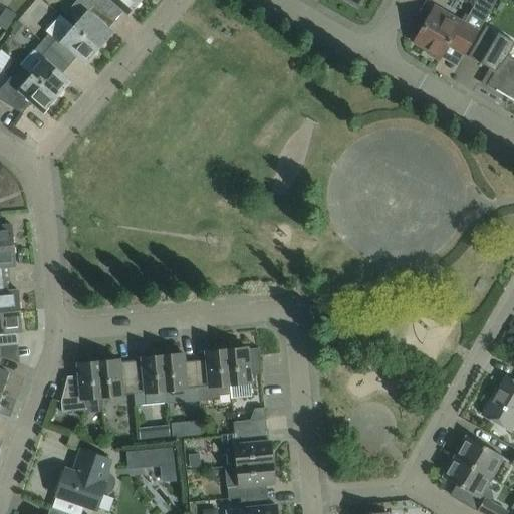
[(75,23),(72,26),(99,50),(113,34),(107,30),(115,21),(90,0),(77,0),(72,6),(71,9),(69,11),(69,14),(69,16),(71,19),(73,21),(75,23)]
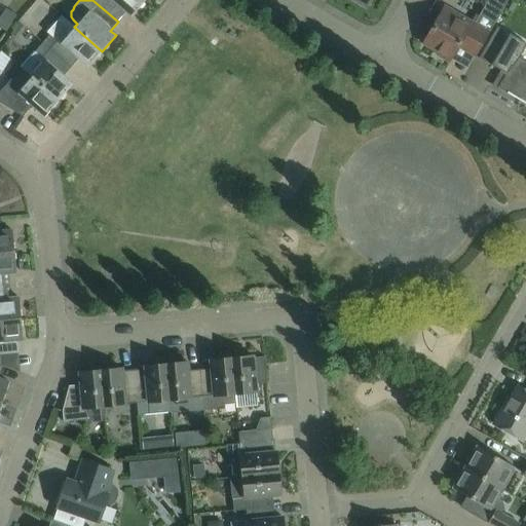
[(92,0),(117,22),(125,12),(130,17),(145,1),(143,0),(92,0)]
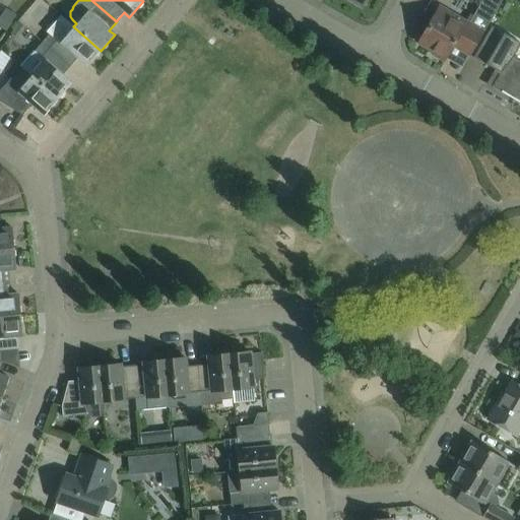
[(502,0),(482,0),(469,24),(460,19),(457,23),(436,11),(418,43),(445,58),(453,45),(469,54),(482,31),(483,33),(502,0)]
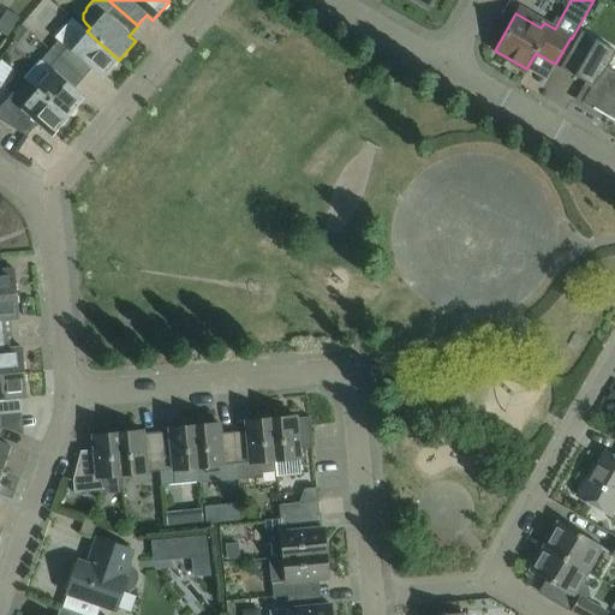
[(13,27),(19,18),(7,10),(1,19),(13,27)]
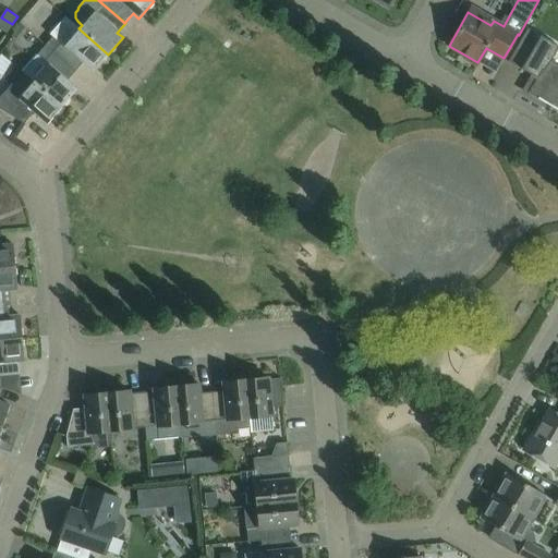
[(0,27),(7,33),(12,24),(1,17),(0,19),(0,27)]
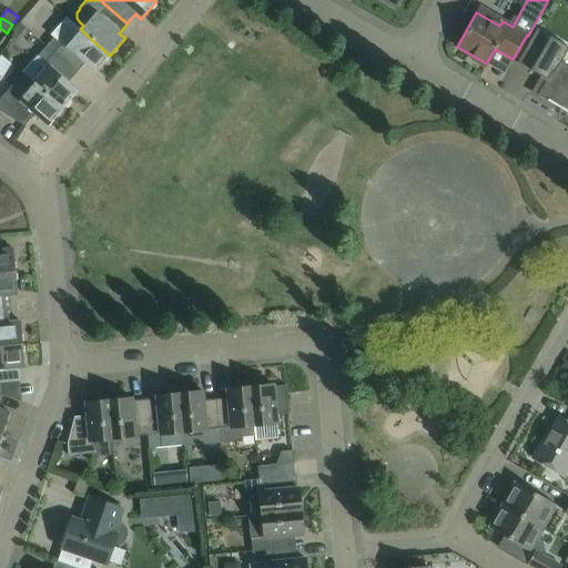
[(110,56),(80,29),(79,30),(67,19),(51,36),(53,38),(46,47),(75,73),(84,63),(94,72),(110,56)]
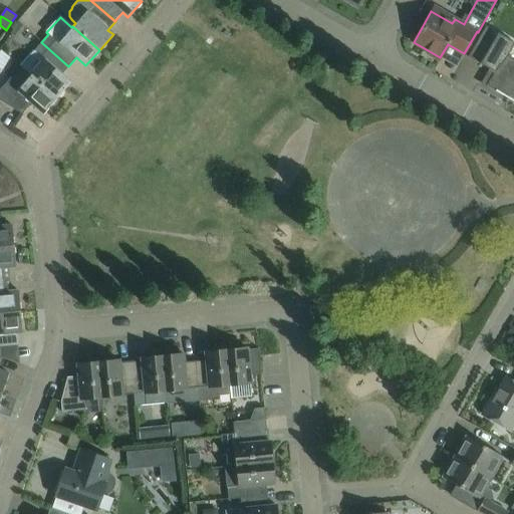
[(504,96),(513,79),(513,60),(507,56),(513,43),(513,42),(486,26),(481,34),(478,39),(468,57),(494,71),(487,84),(480,80),(479,82),(504,96)]
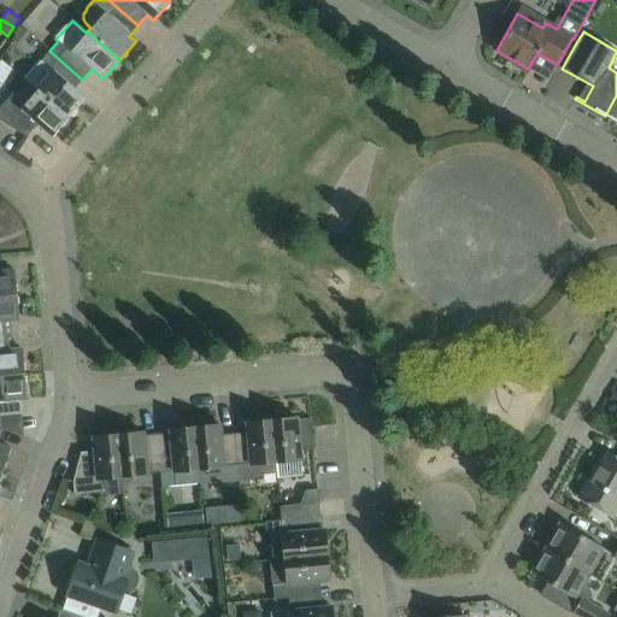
[(74,89),(82,80),(50,51),(40,62),(52,72),(36,90),(69,118),(84,99),(74,89)]
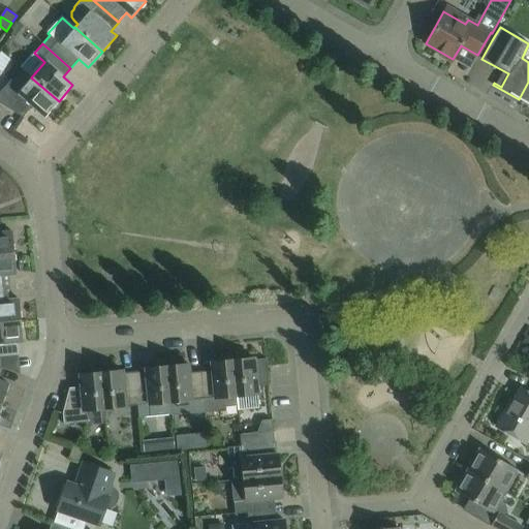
[(59,101),(31,78),(31,79),(20,69),(0,91),(0,103),(22,118),(32,106),(44,118),(59,101)]
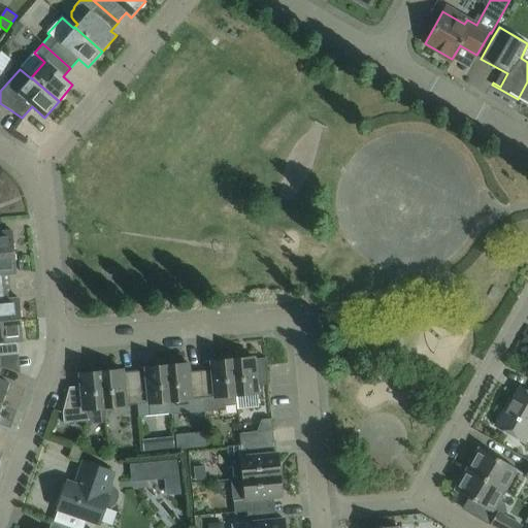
[(527,81),(518,99),(527,104),(527,81)]
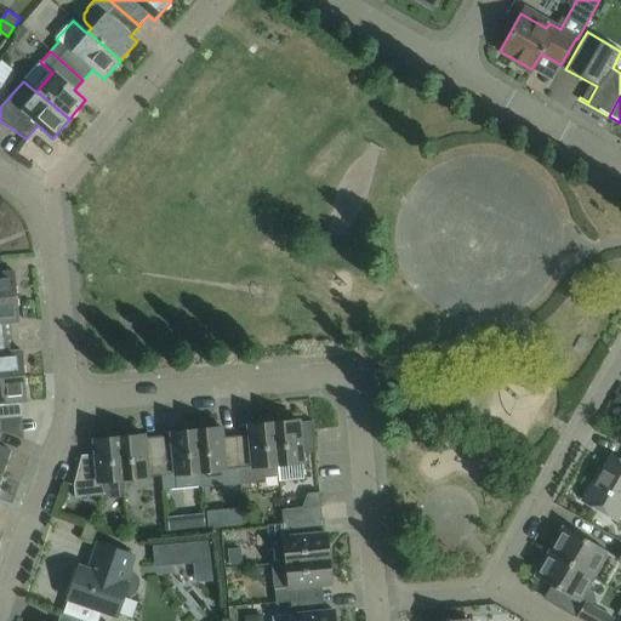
[(0,297),(16,297),(13,272),(1,273),(0,261),(0,297)]
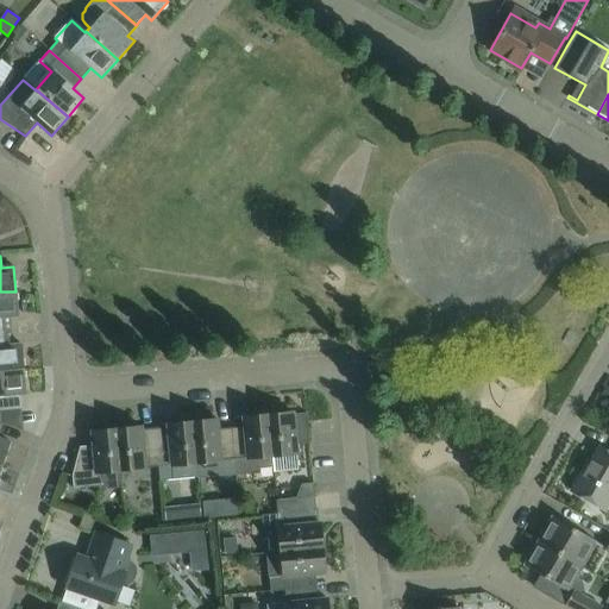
[(0,331),(6,331),(5,316),(18,315),(16,292),(0,292),(0,331)]
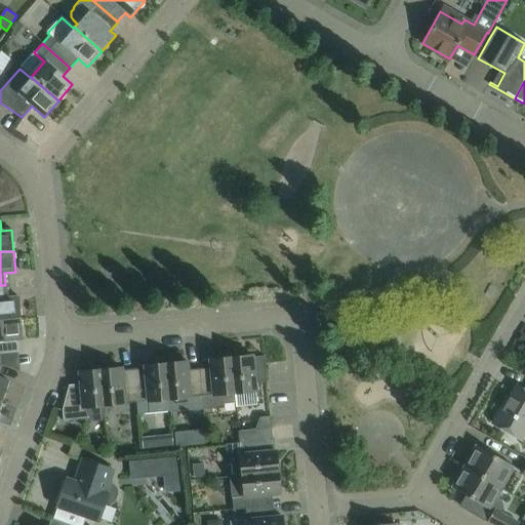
[(0,319),(19,318),(17,296),(6,297),(5,285),(0,285),(0,319)]
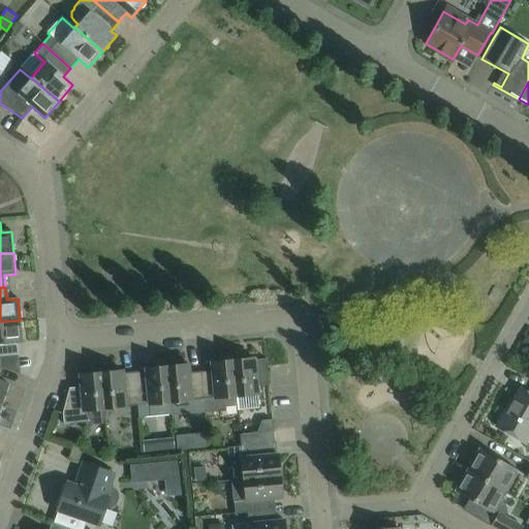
[(0,355),(14,355),(13,343),(22,342),(20,320),(0,321),(0,355)]
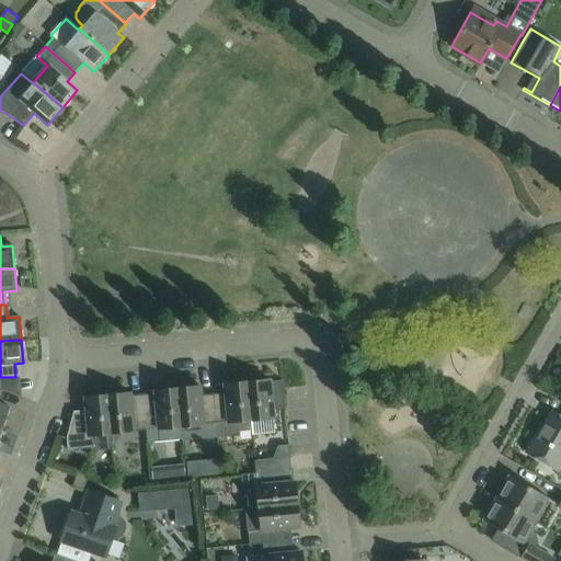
[(245,382),(250,430),(251,430),(251,421),(273,419),(272,410),(285,409),(282,380),(270,381),(270,380),(245,382)]
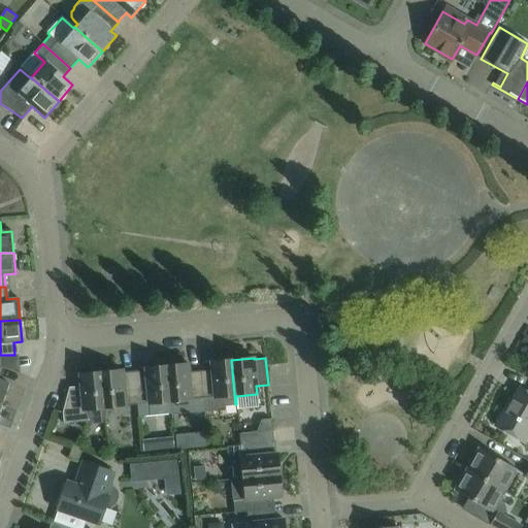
[(225,405),(235,404),(231,360),(210,362),(210,370),(199,371),(203,411),(204,411),(225,407),(225,405)]
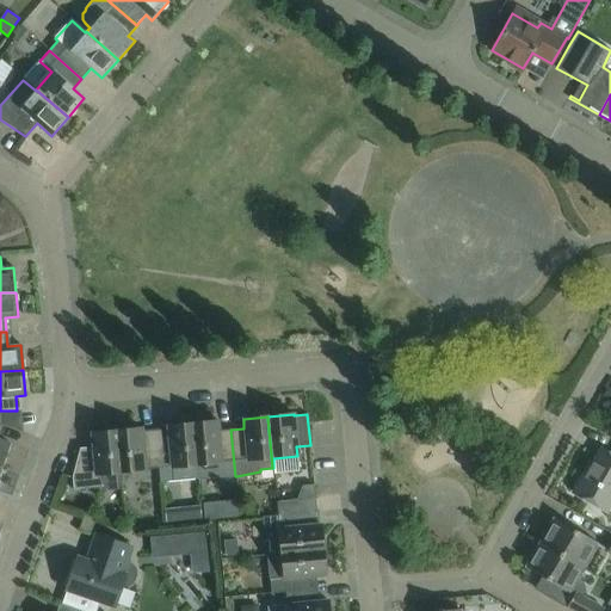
[(610,434),(610,421),(602,419),(597,430),(610,434)]
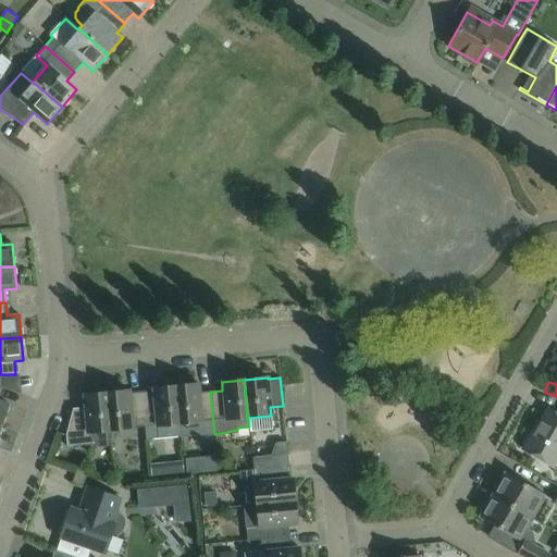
[(214,434),(210,392),(199,393),(198,384),(174,386),(180,436),(214,434)]
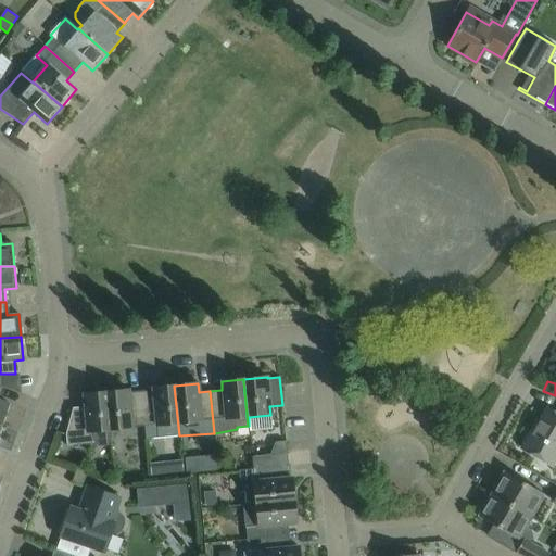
[(147,439),(179,436),(174,386),(152,388),(152,390),(140,391),(143,427),(146,427),(147,439)]
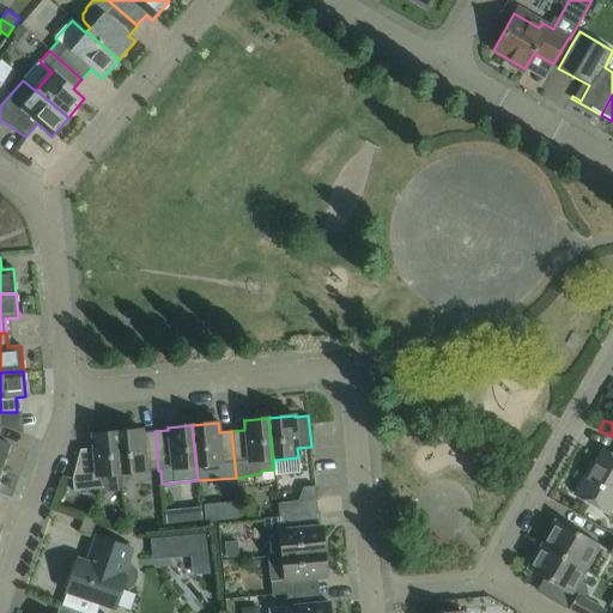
[(0,432),(2,428),(0,426),(0,468),(1,468),(10,445),(0,442),(0,432)]
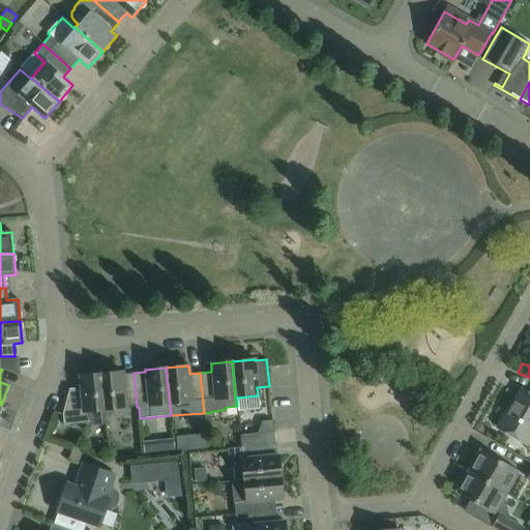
[(137,407),(134,373),(122,374),(122,372),(100,374),(105,410),(137,407)]
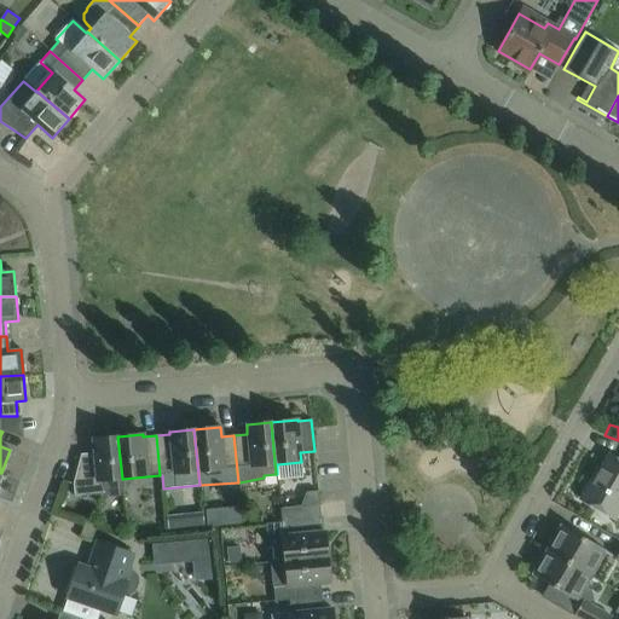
[(123,487),(122,479),(117,437),(92,439),(94,453),(80,455),(73,484),(74,496),(103,493),(104,492),(109,498),(119,497),(123,487)]
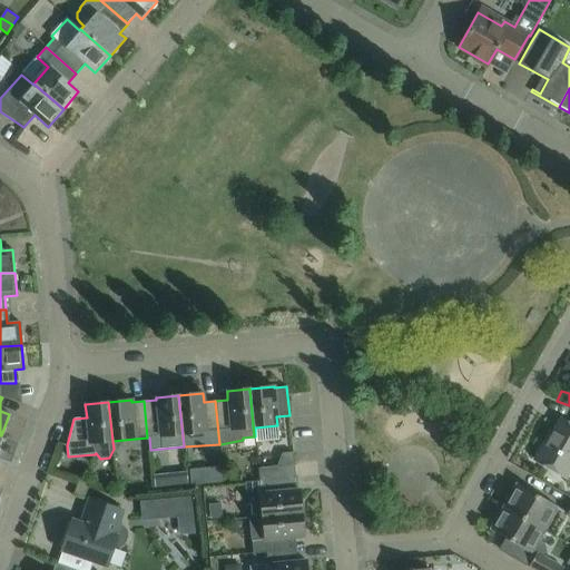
[(569,423),(561,419),(547,443),(544,442),(534,460),(564,478),(569,468),(569,423)]
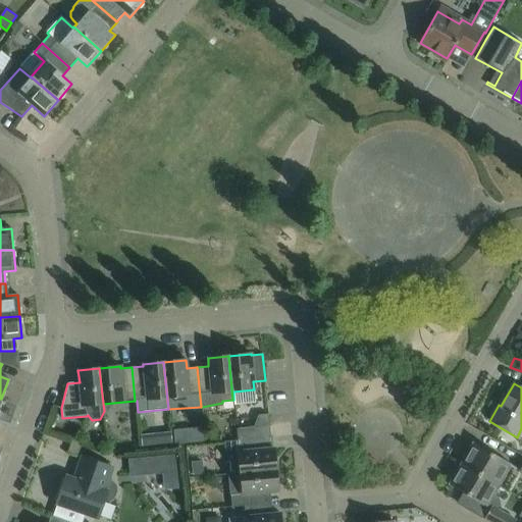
[(238,439),(270,436),(268,414),(258,415),(252,428),(237,429),(238,439)]
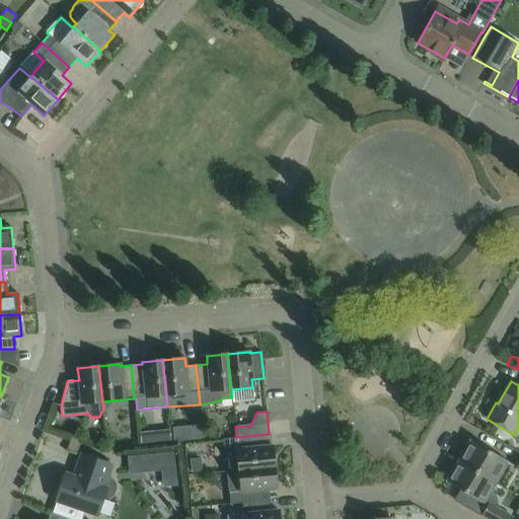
[(199,424),(190,425),(192,439),(201,438),(199,424)]
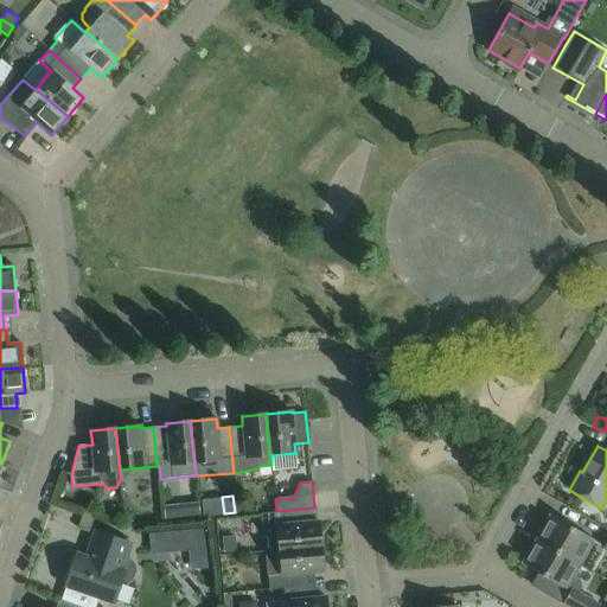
[(268,551),(321,545),(319,522),(318,522),(315,509),(314,509),(314,508),(276,511),(276,513),(261,515),(263,537),(267,537),(268,551)]
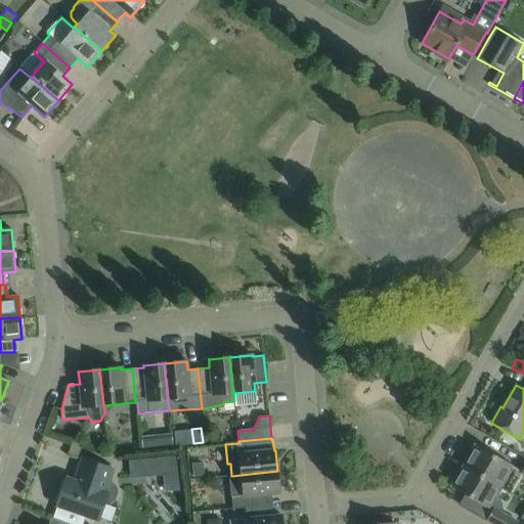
[(67,454),(77,459),(82,445),(72,442),(67,454)]
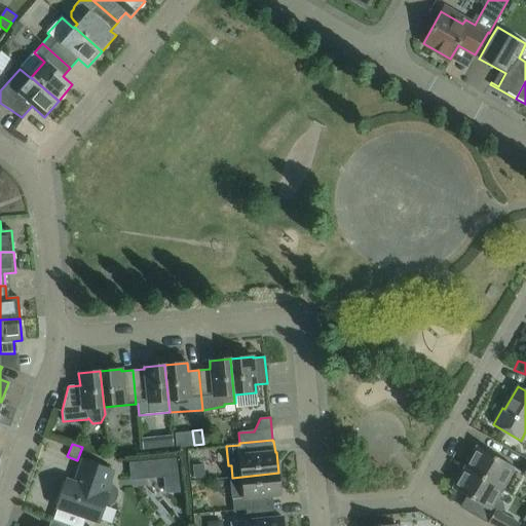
[(464,466),(501,488),(514,467),(476,446),(464,466)]
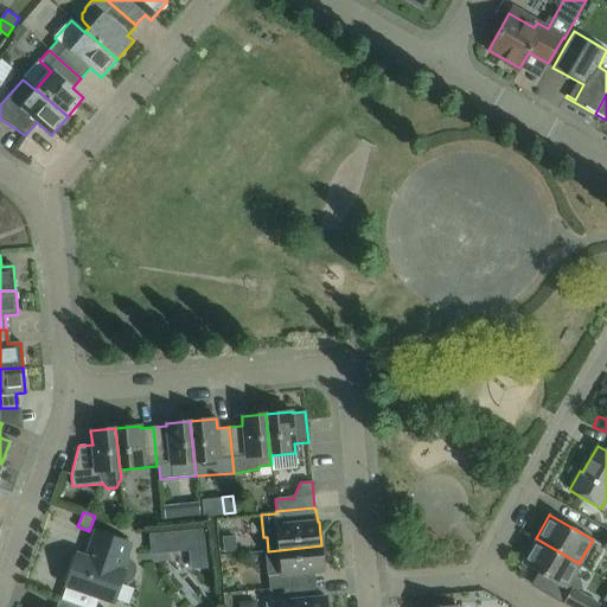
[(206,529),(149,535),(152,554),(190,550),(191,569),(211,568),(206,529)]
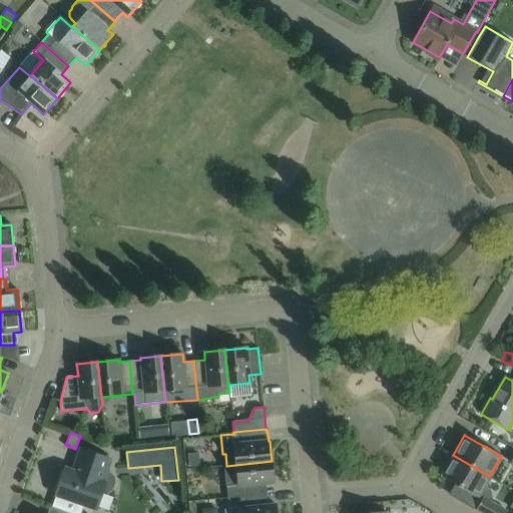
[(55,495),(57,496),(53,508),(68,512),(79,512),(83,505),(95,509),(101,494),(108,493),(113,489),(114,483),(113,477),(106,470),(110,459),(80,449),(72,471),(65,468),(55,495)]
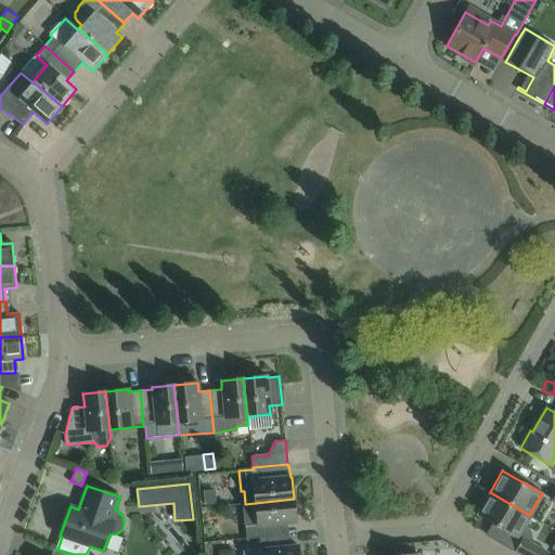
[(529,515),(490,492),(476,515),(520,540),(525,542),(531,538),(528,528),(525,526),(530,515),(529,515)]
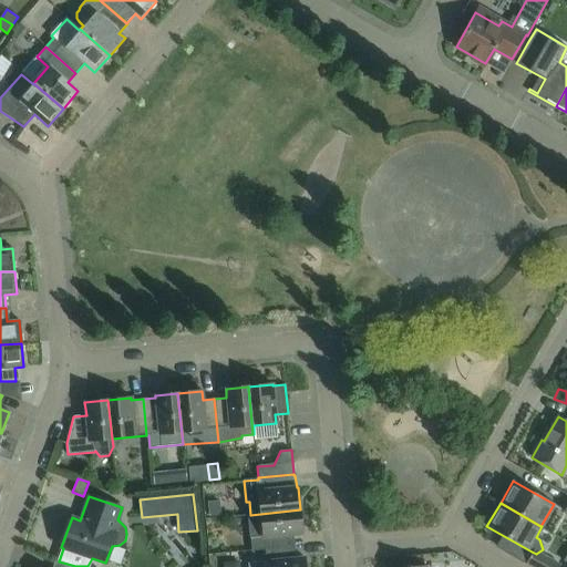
[(265,550),(295,546),(292,535),(302,534),(300,509),(250,515),(248,516),(251,552),(265,550)]
